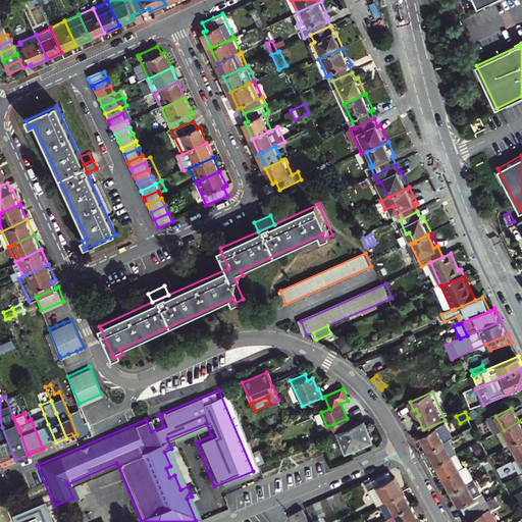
[(77,413),(69,415),(76,434),(87,430),(77,413)]
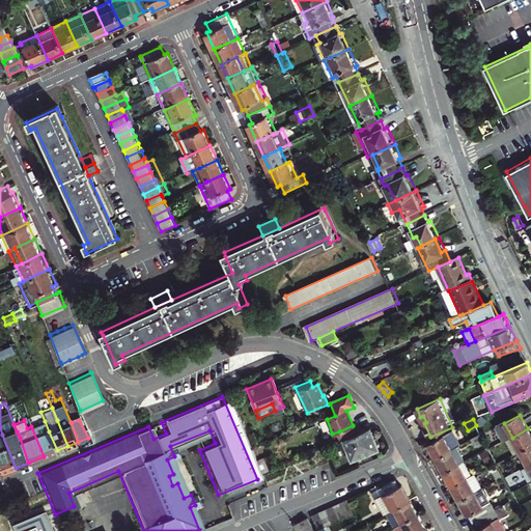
[(45,421),(31,426),(35,437),(44,456),(57,450),(49,431),(45,421)]
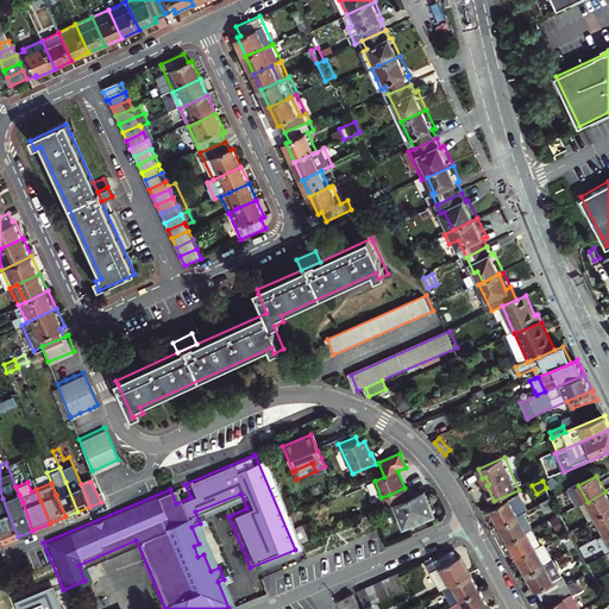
[(588,502),(578,485),(571,490),(579,507),(582,504),(588,502)]
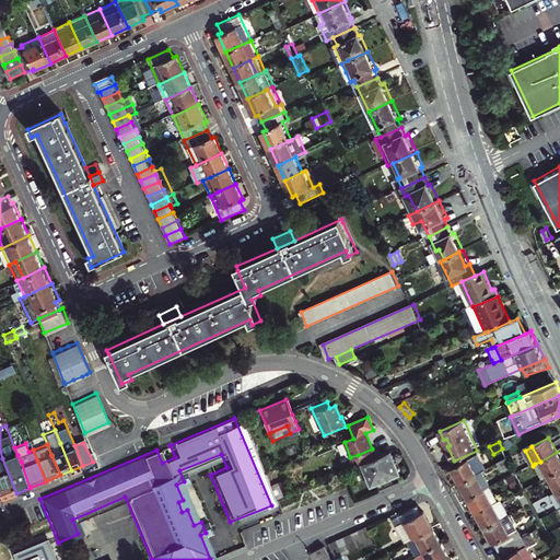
[(375,457),(372,448),(358,455),(361,463),(375,457)]
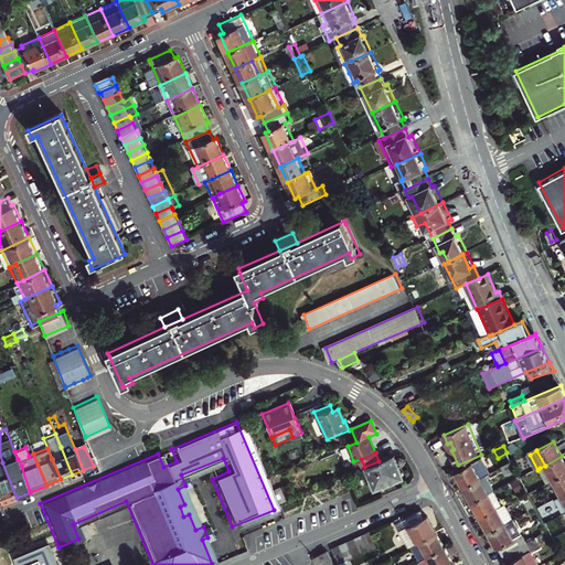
[(503,468),(512,462),(507,452),(498,458),(503,468)]
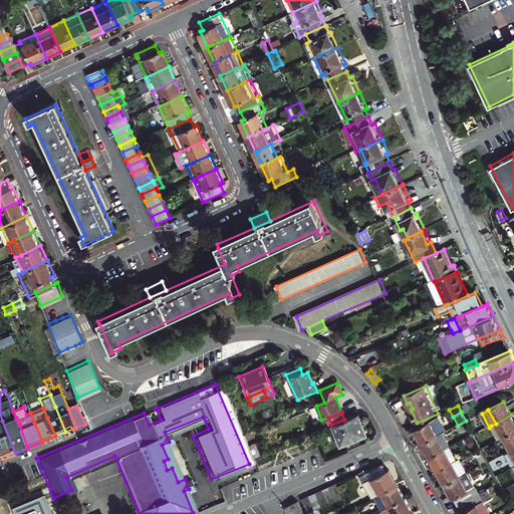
[(331,425),(330,426),(338,446),(365,434),(356,415),(344,420),(331,425)]
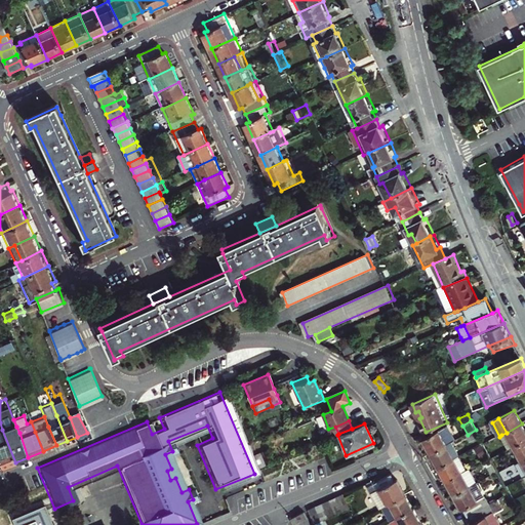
[(515,446),(524,440),(524,429),(522,423),(507,433),(501,435),(510,449),(515,446)]
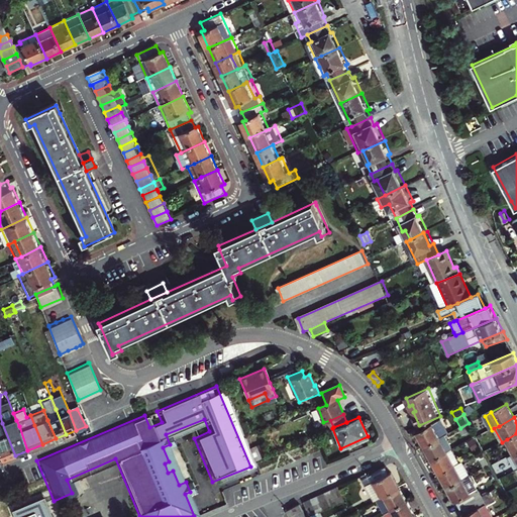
[(446,435),(448,434),(440,420),(418,432),(426,446),(446,435)]
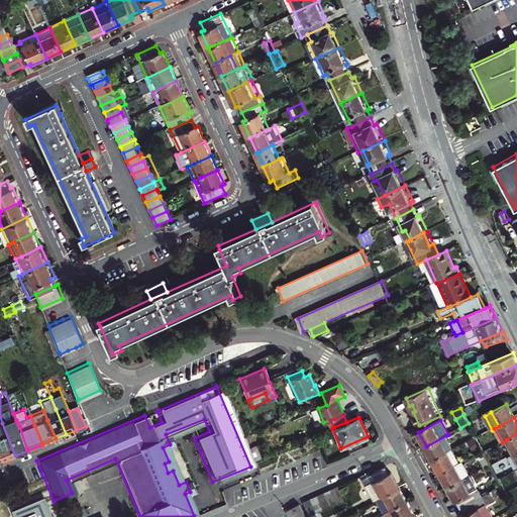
[(2,423),(0,424),(0,455),(2,460),(15,455),(2,423)]
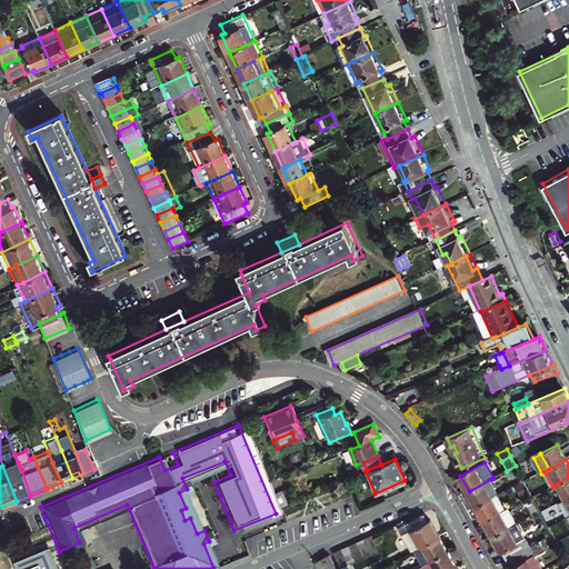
[(520,472),(516,466),(507,471),(511,478),(520,472)]
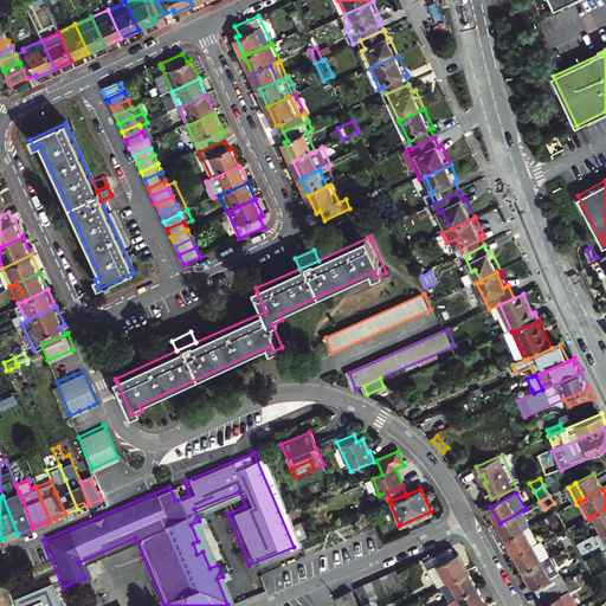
[(603,530),(605,528),(605,508),(594,515),(603,530)]
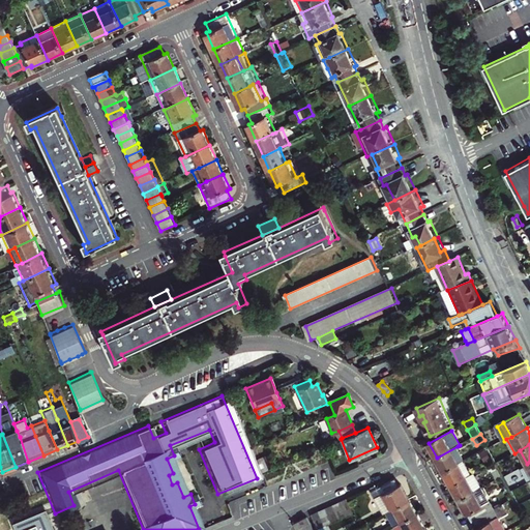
[(458,446),(437,458),(444,472),(460,464),(465,461),(458,446)]
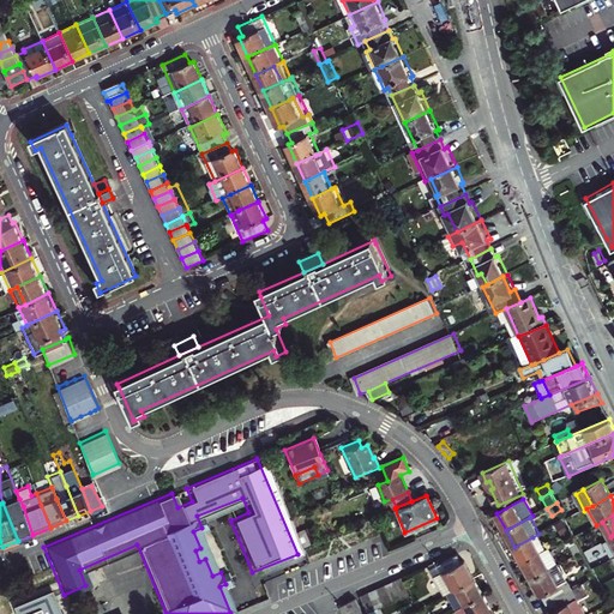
[(570,533),(564,522),(557,525),(563,536),(570,533)]
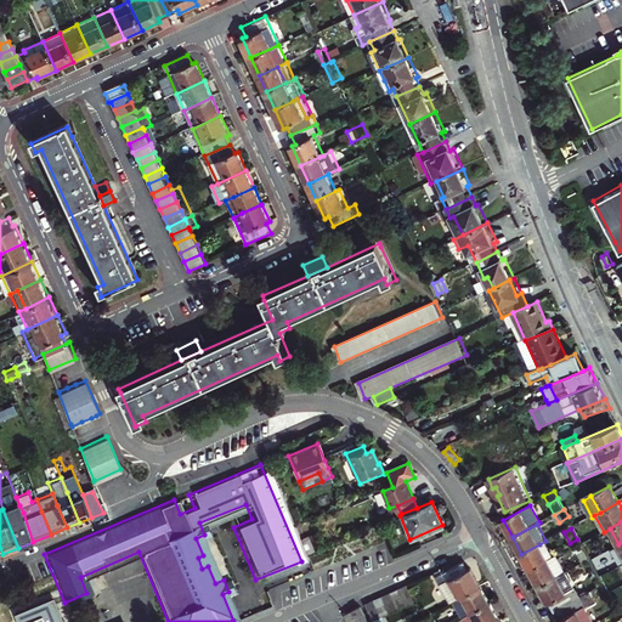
[(317,532),(301,538),(307,554),(309,553),(323,547),(317,532)]
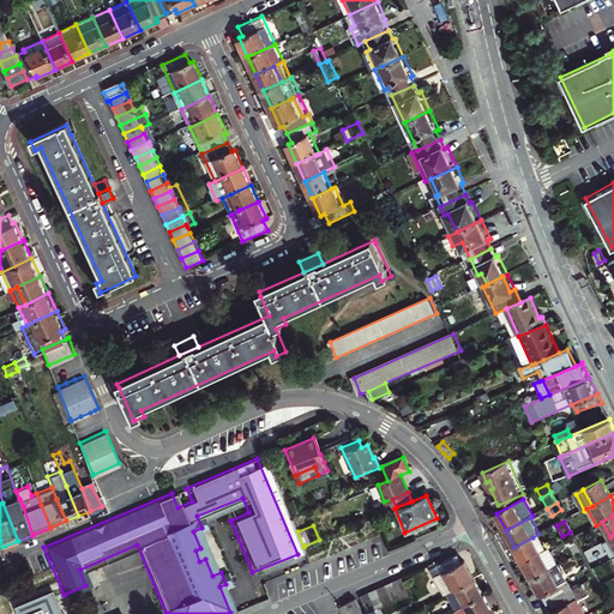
[(581,553),(572,536),(566,540),(576,555),(581,553)]
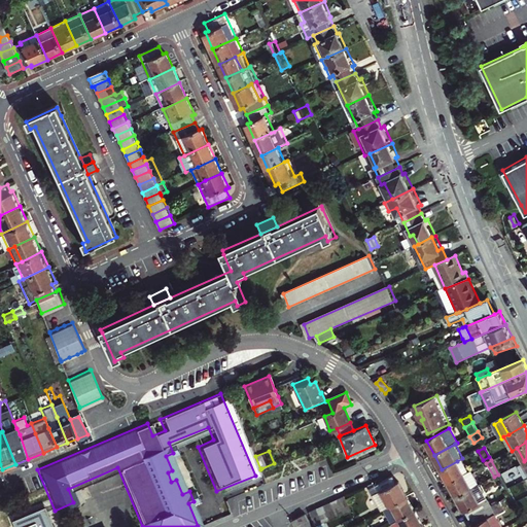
[(464,475),(457,461),(442,469),(450,483),(464,475)]
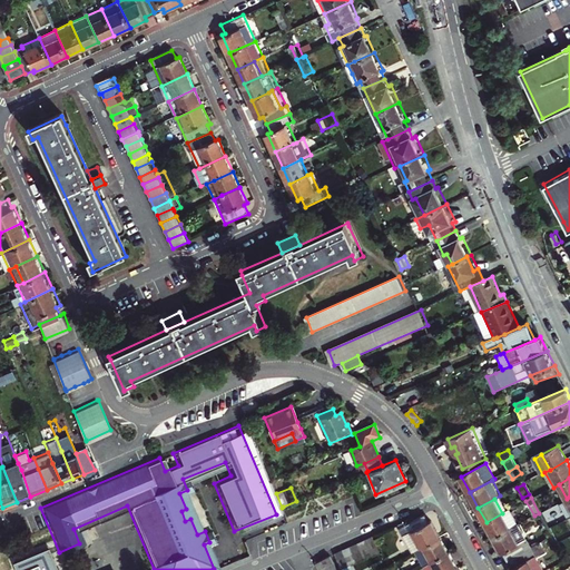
[(494,538),(511,529),(519,524),(510,509),(502,513),(487,522),(494,538)]
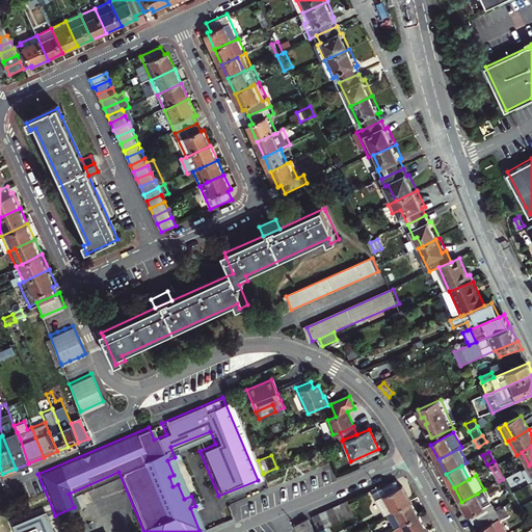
[(384,515),(409,501),(401,487),(399,488),(396,482),(371,496),(382,516),(384,515)]
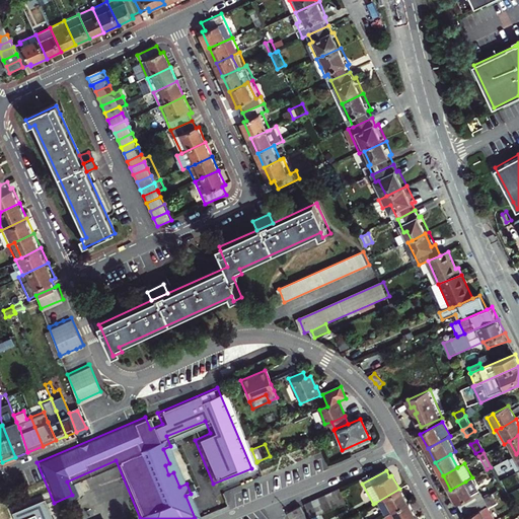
[(472,477),(465,482),(450,490),(458,504),(460,503),(464,510),(485,499),(480,492),(472,477)]
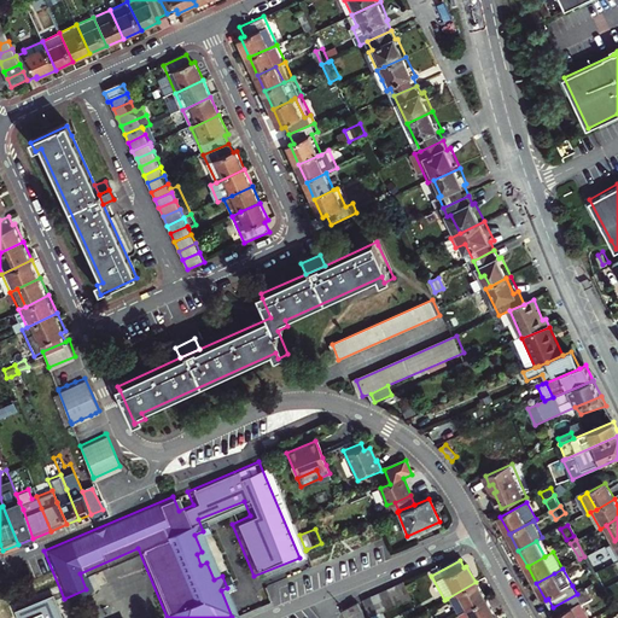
[(410,599),(403,581),(395,584),(402,602),(410,599)]
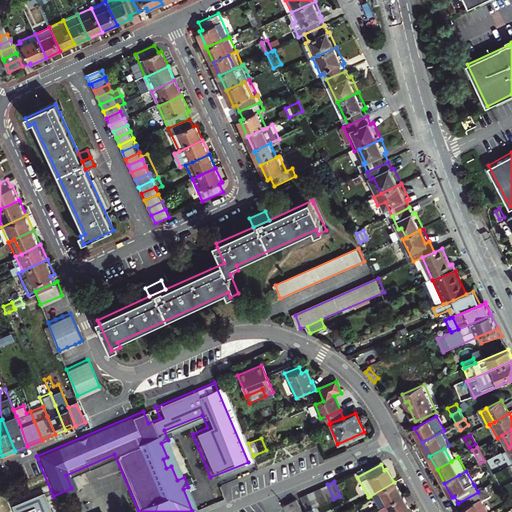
[(378,510),(402,497),(394,482),(370,496),(378,510)]
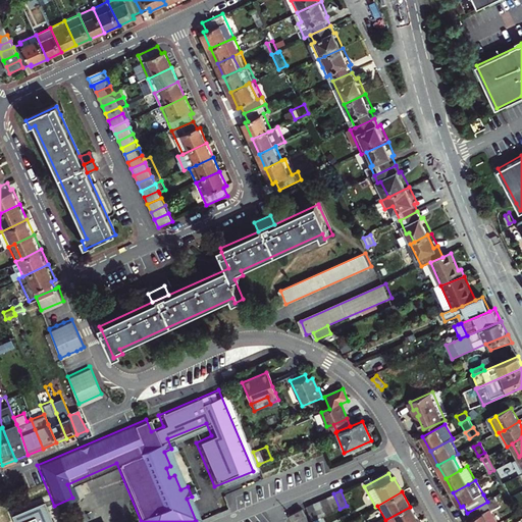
[(333,493),(326,497),(332,511),(340,509),(333,493)]
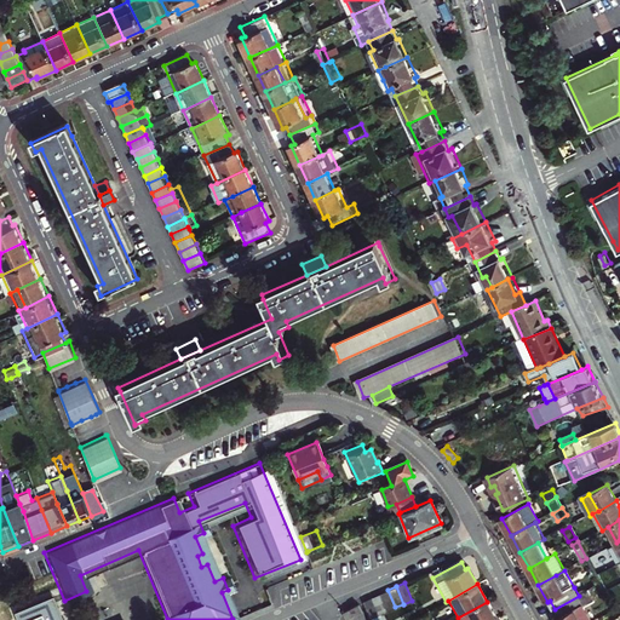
[(592,587),(579,596),(555,609),(560,618),(557,619),(592,619),(585,607),(595,601),(591,596),(596,593),(592,587)]
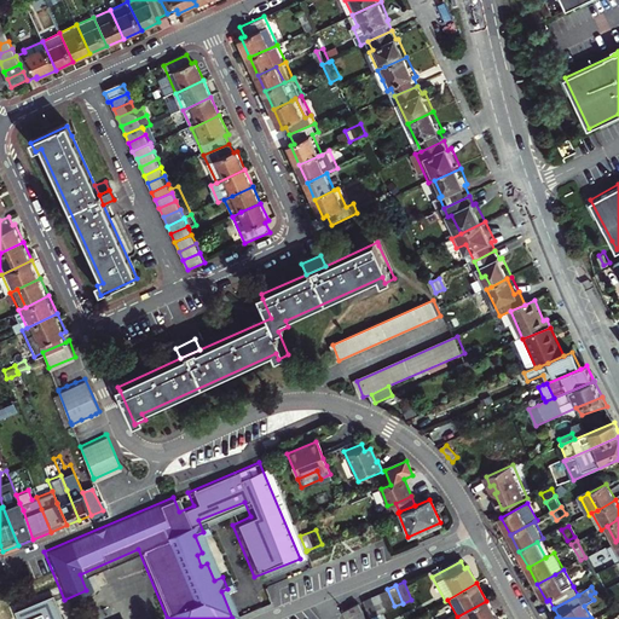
[(394,606),(387,589),(379,593),(386,609),(394,606)]
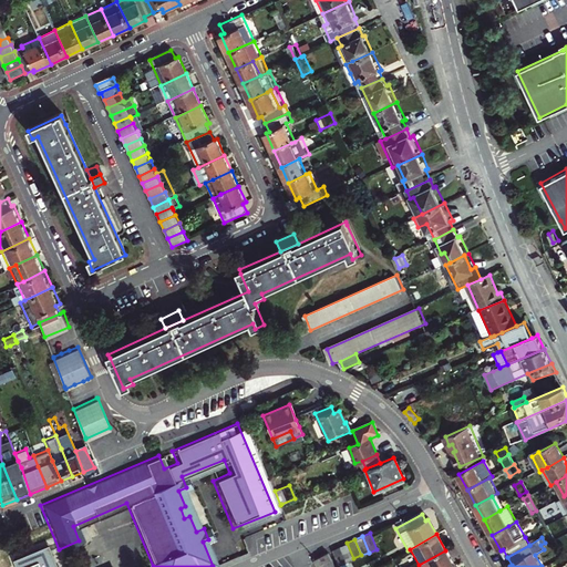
[(353,558),(347,543),(340,545),(346,562),(353,558)]
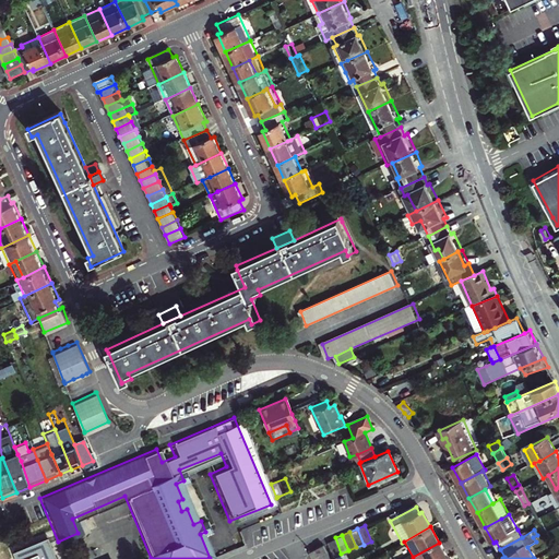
[(341,554),(335,537),(328,542),(334,556),(341,554)]
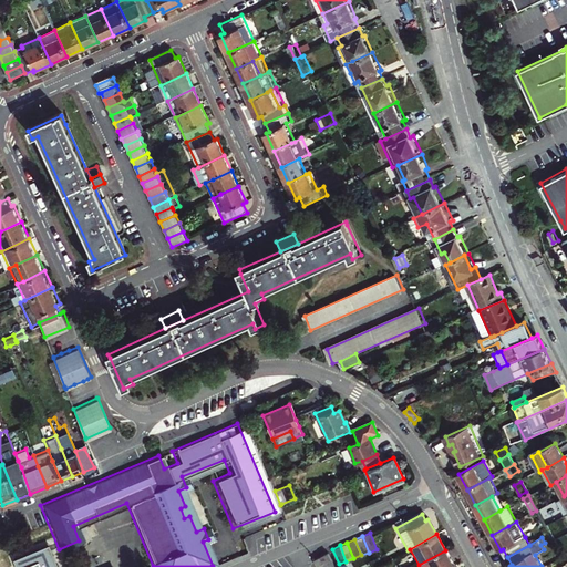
[(53,566),(45,546),(11,560),(12,566),(53,566)]
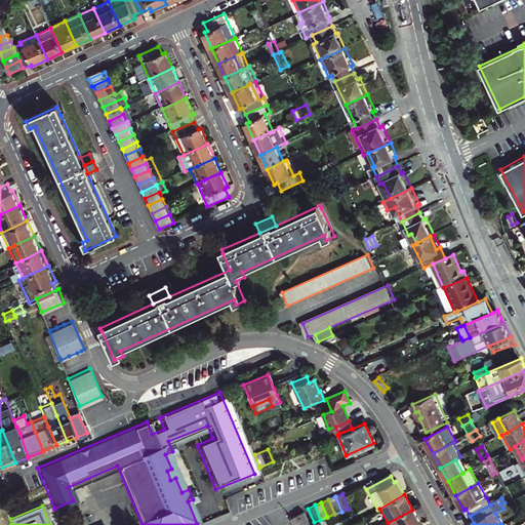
[(388,524),(415,524),(419,523),(412,510),(388,523),(388,524)]
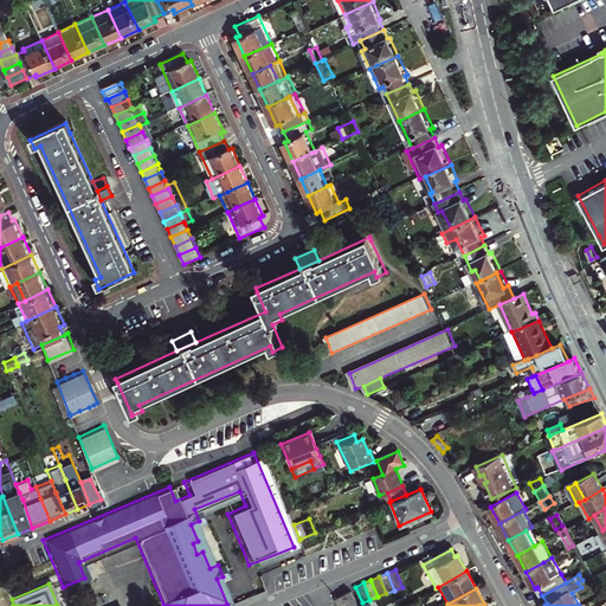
[(340,605),(354,599),(349,591),(334,599),(334,600),(337,605),(340,605)]
